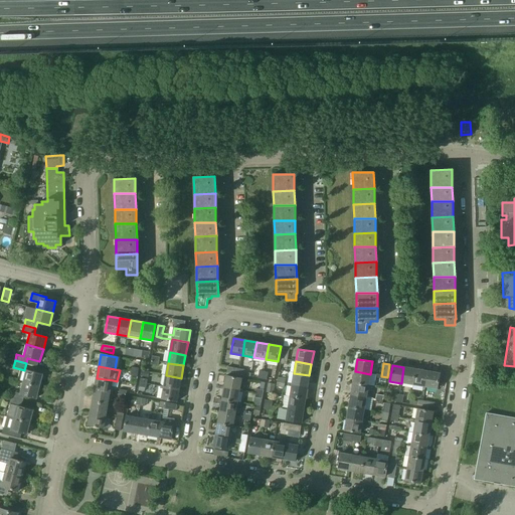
[(412,385),(415,369),(403,367),(401,383),(412,385)]
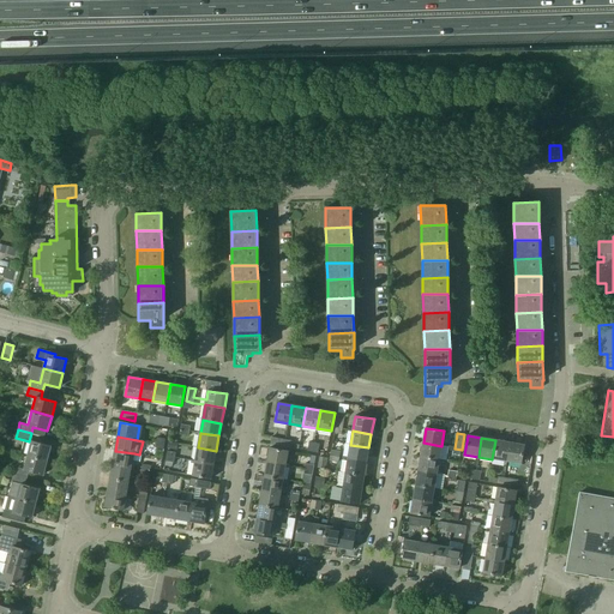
[(506,462),(510,443),(495,440),(492,459),(506,462)]
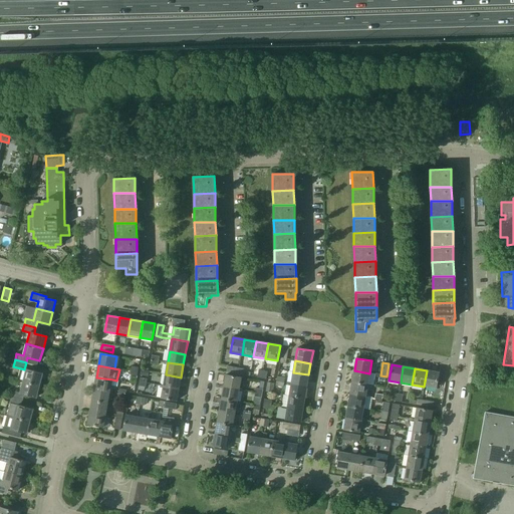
[(43,373),(26,369),(23,381),(40,386),(43,373)]
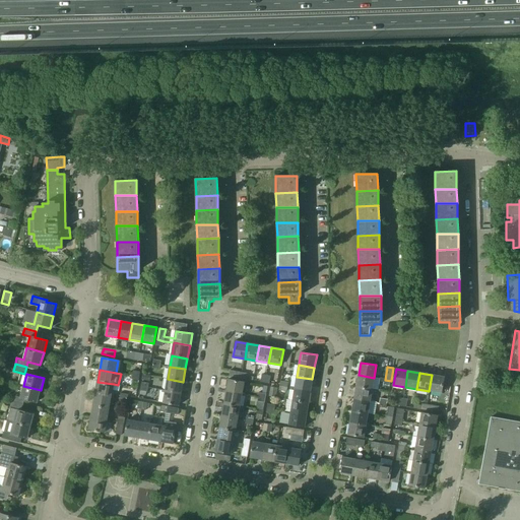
[(372,390),(374,378),(359,375),(356,387),(372,390)]
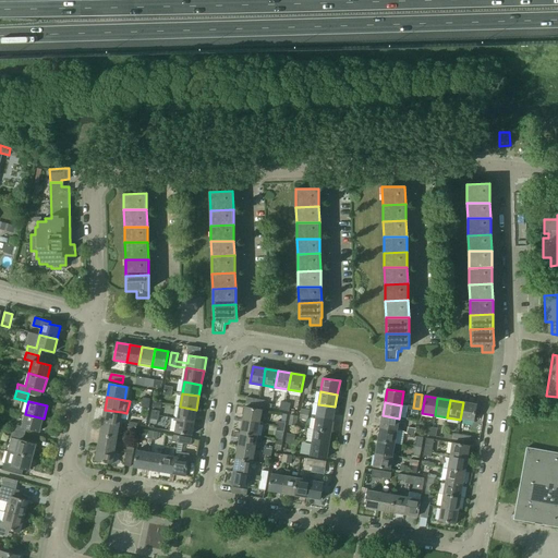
[(476,404),(463,402),(460,420),(474,422),(476,404)]
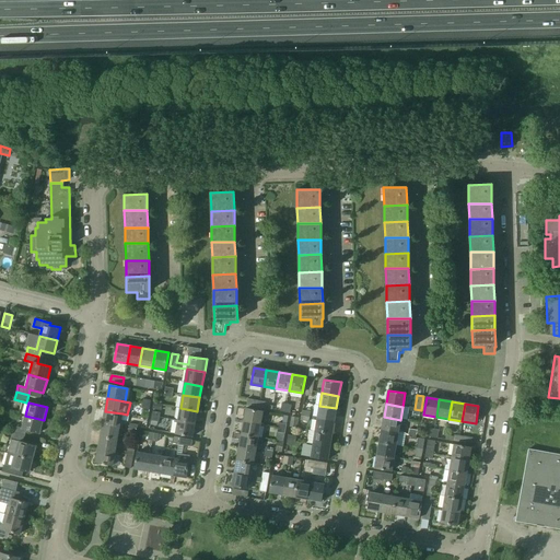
[(334,421),(336,408),(319,406),(317,419),(334,421)]
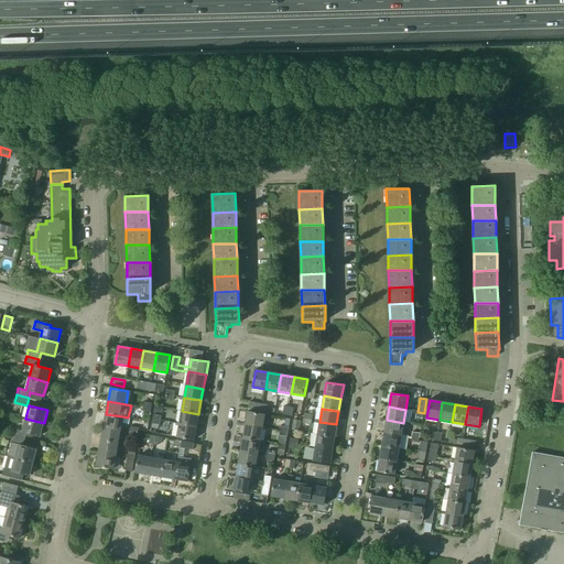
[(196,427),(198,414),(182,411),(180,424),(196,427)]
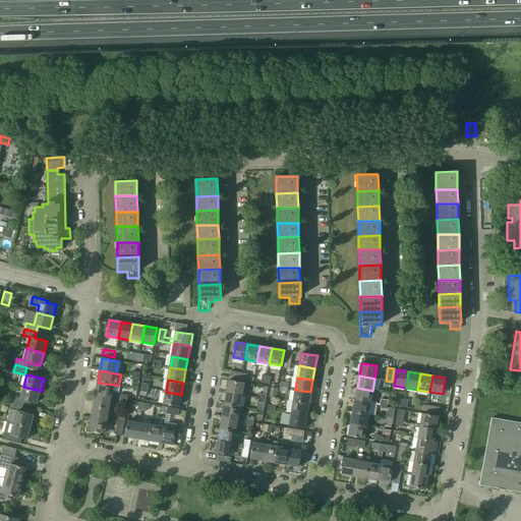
[(242,395),(245,383),(229,381),(227,392),(242,395)]
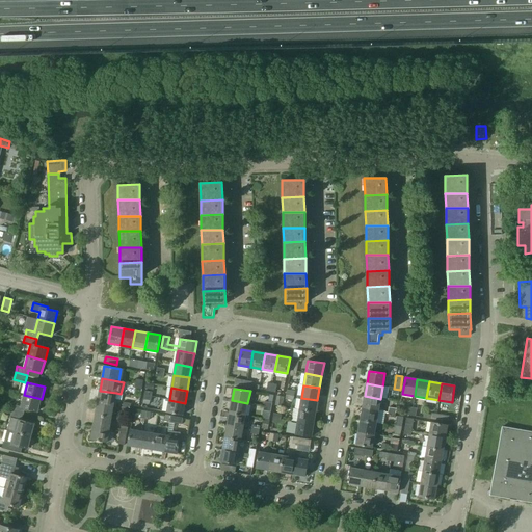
[(113,406),(116,393),(100,391),(98,403),(113,406)]
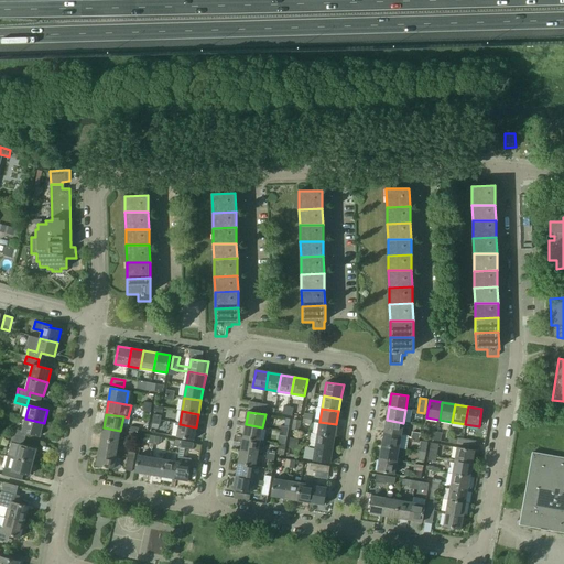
[(40,436),(44,423),(25,419),(22,432),(14,430),(12,436),(25,440),(26,433),(40,436)]
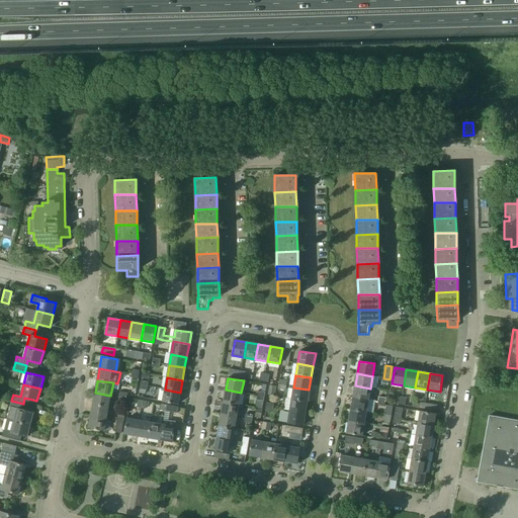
[(368,400),(370,389),(355,385),(352,398),(368,400)]
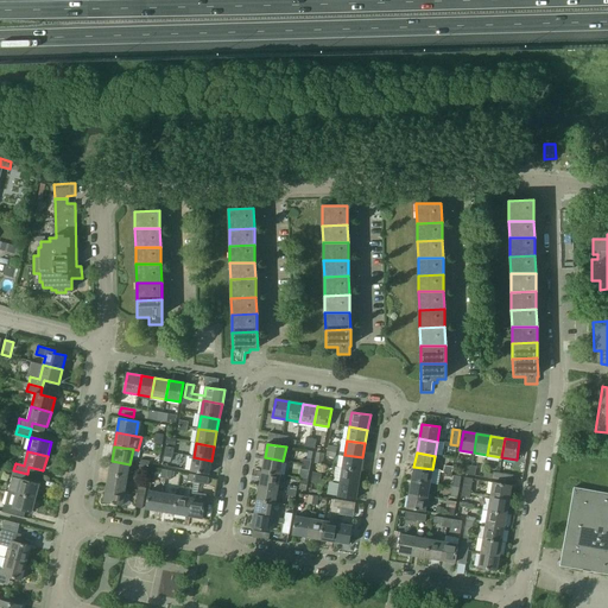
[(360,472),(362,457),(344,455),(342,468),(360,472)]
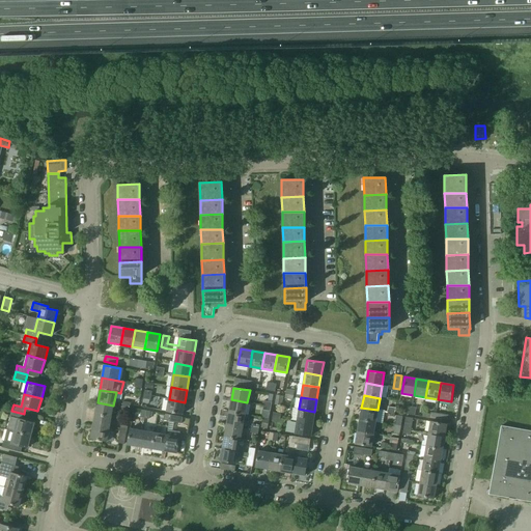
[(183,414),(185,402),(169,399),(167,411),(183,414)]
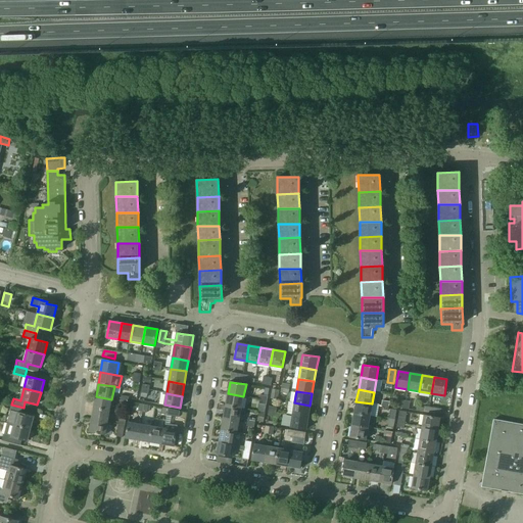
[(241,409),(243,396),(228,393),(226,406),(241,409)]
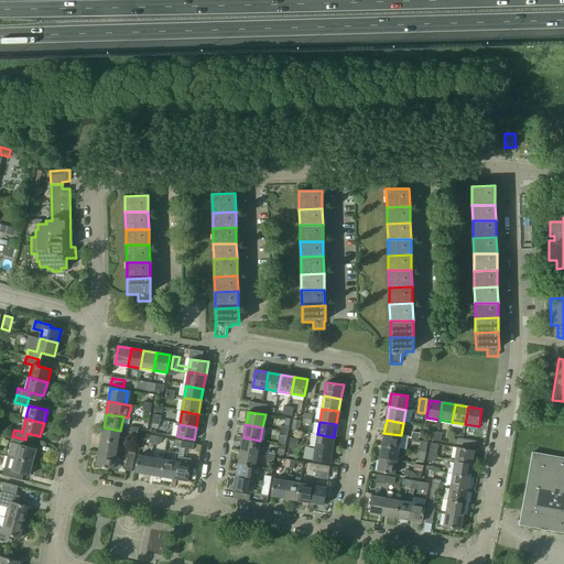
[(118,443),(120,431),(104,427),(101,440),(118,443)]
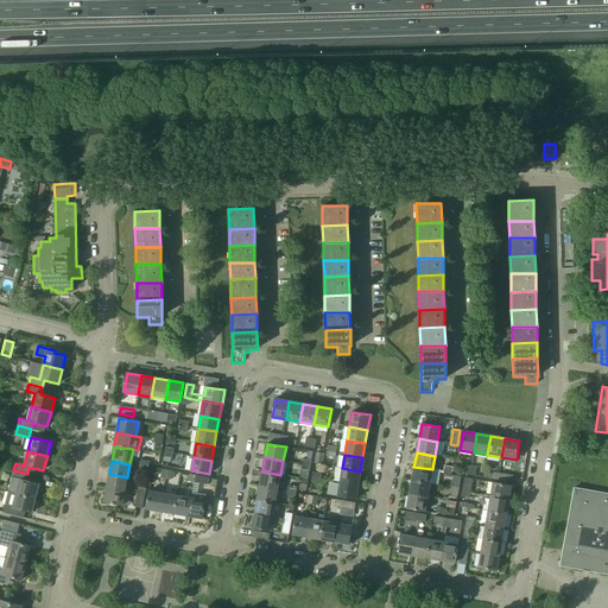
[(430,485),(432,469),(413,467),(411,481),(430,485)]
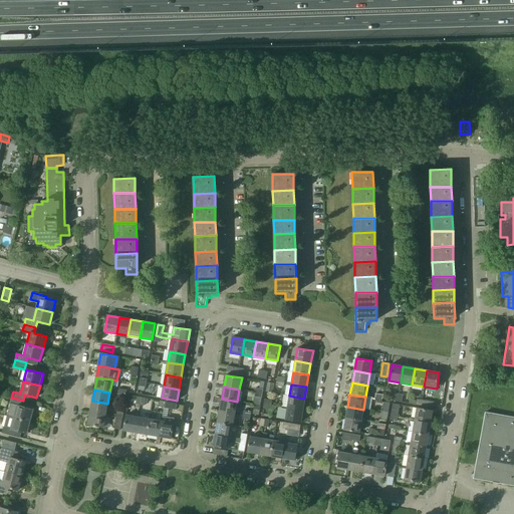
[(302,411),(304,399),(289,396),(287,408),(302,411)]
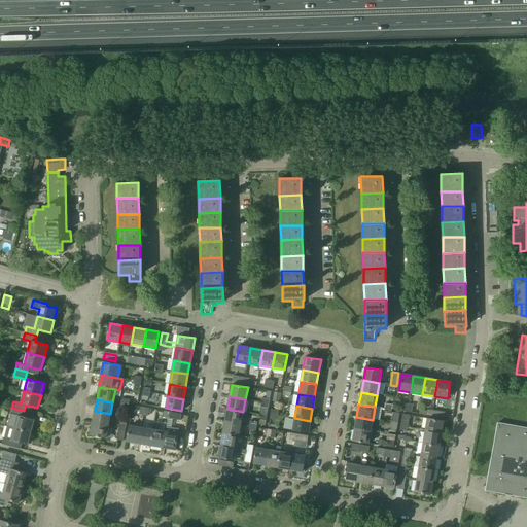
[(31,432),(34,420),(22,417),(24,411),(11,408),(10,414),(7,426),(14,428),(31,432)]
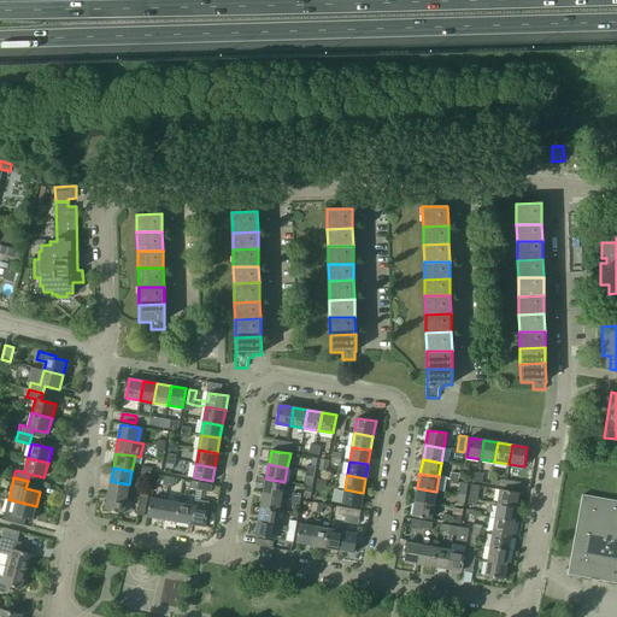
[(282,497),(285,482),(266,479),(263,493),(282,497)]
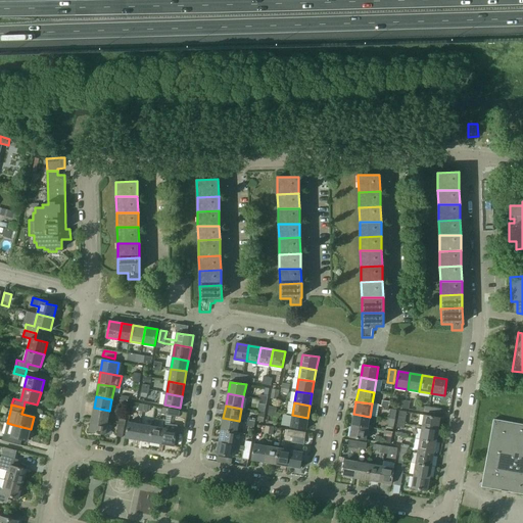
[(441,409),(429,407),(428,413),(440,415),(441,409)]
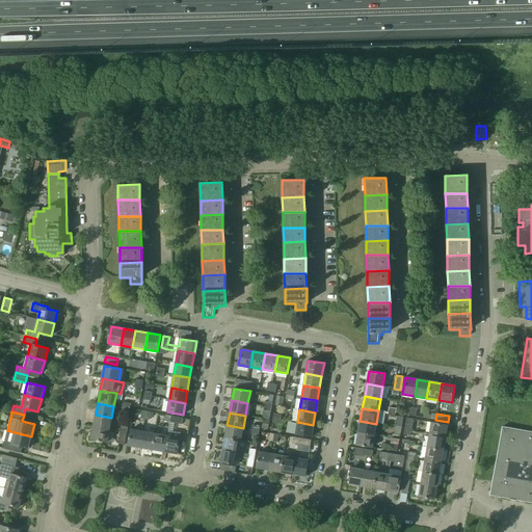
[(109,430),(111,418),(96,415),(94,427),(109,430)]
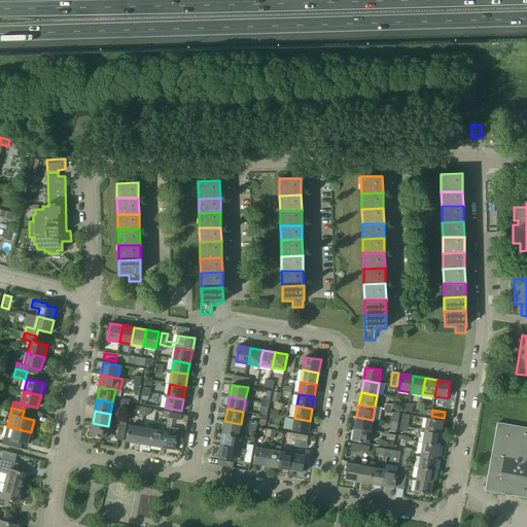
[(409,423),(411,416),(402,414),(400,422),(409,423)]
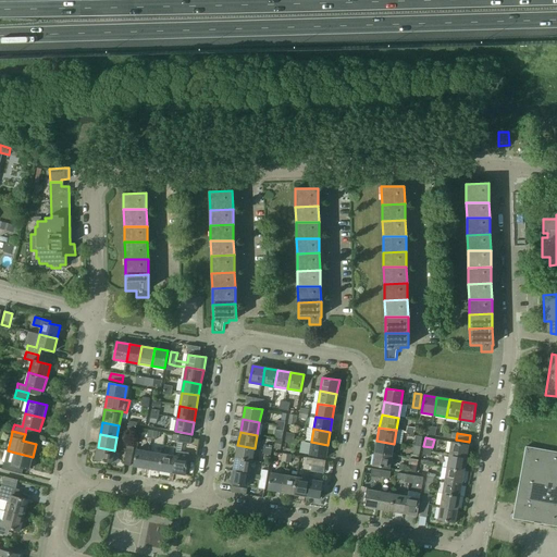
[(392,457),(394,444),(376,441),(374,454),(392,457)]
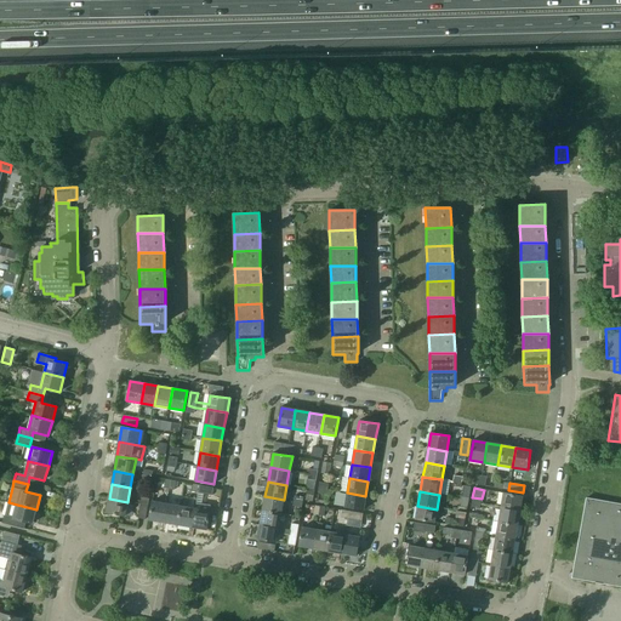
[(363,510),(365,496),(347,493),(345,507),(363,510)]
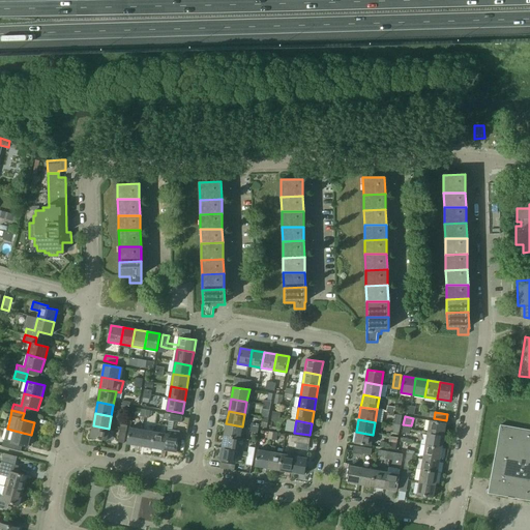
[(446,423),(430,421),(428,434),(443,437),(446,423)]
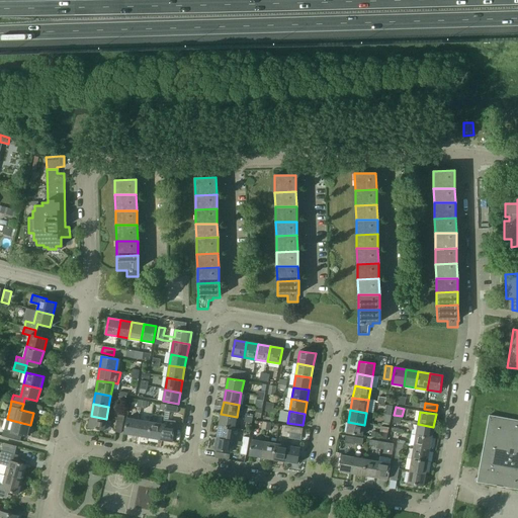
[(235,429),(237,417),(221,414),(219,426),(235,429)]
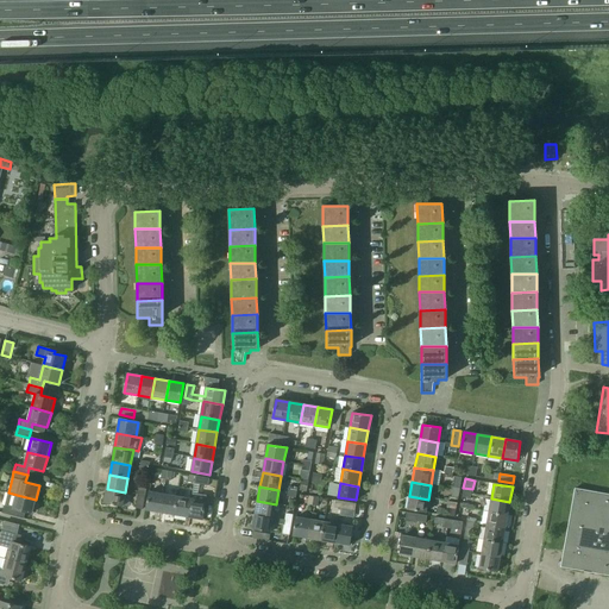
[(608,494),(575,488),(560,566),(608,575),(608,494)]
